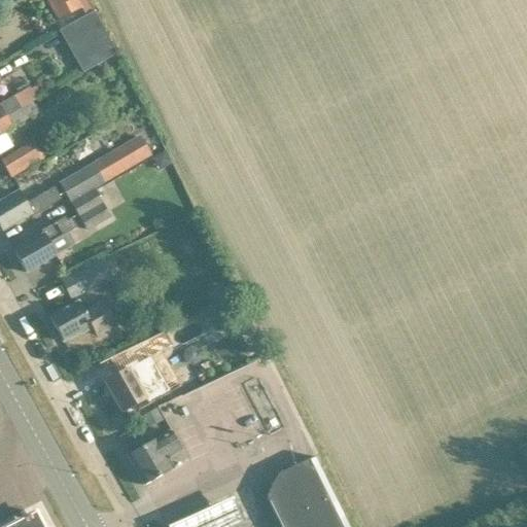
[(47,0),(59,20),(80,8),(83,15),(94,10),(88,0),(47,0)]
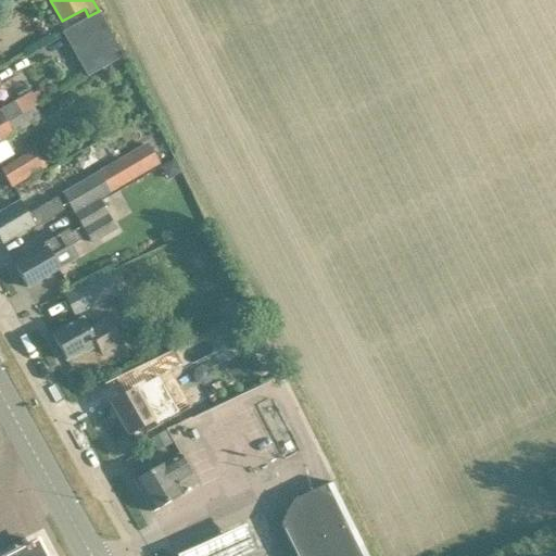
[(122,58),(99,13),(63,33),(87,77),(122,58)]
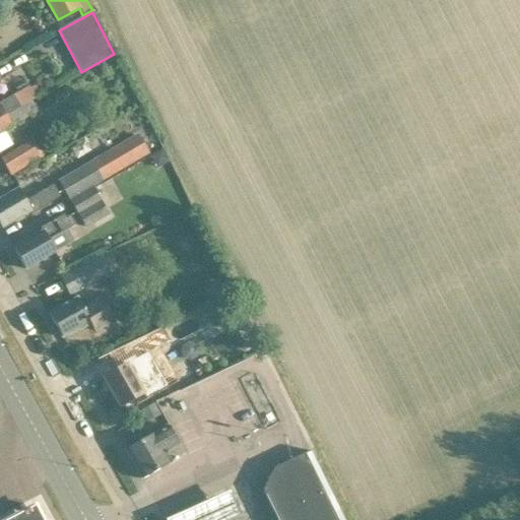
[(0,118),(6,115),(30,101),(36,98),(29,87),(0,104),(0,118)]
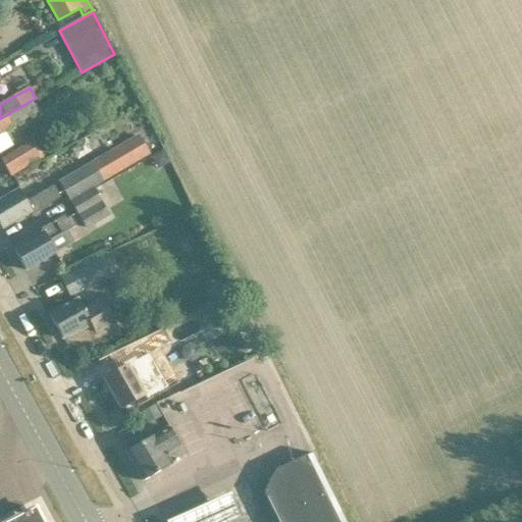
[(0,118),(0,134),(4,133),(39,112),(31,101),(6,115),(0,118)]
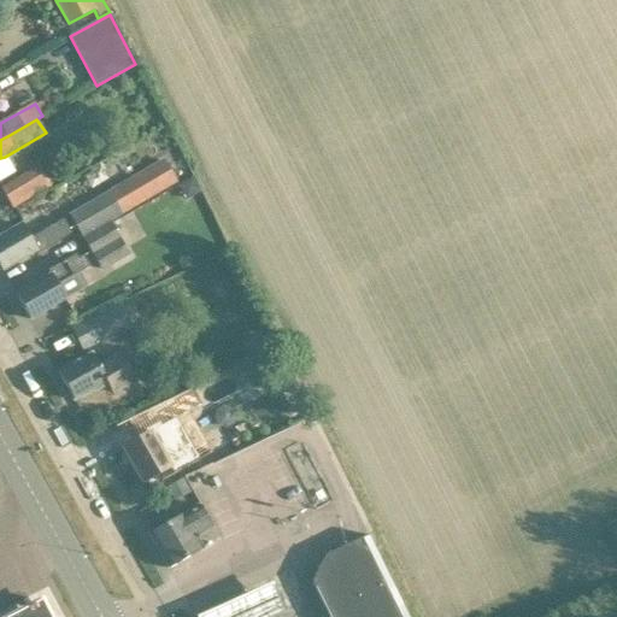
[(0,158),(0,182),(15,174),(5,157),(0,158)]
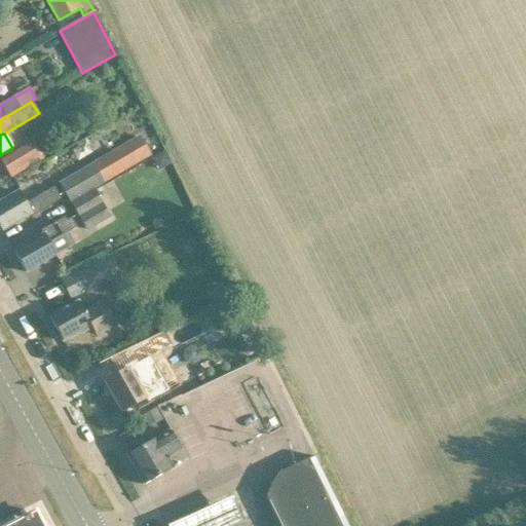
[(59,184),(70,203),(94,189),(151,155),(140,136),(59,184)]
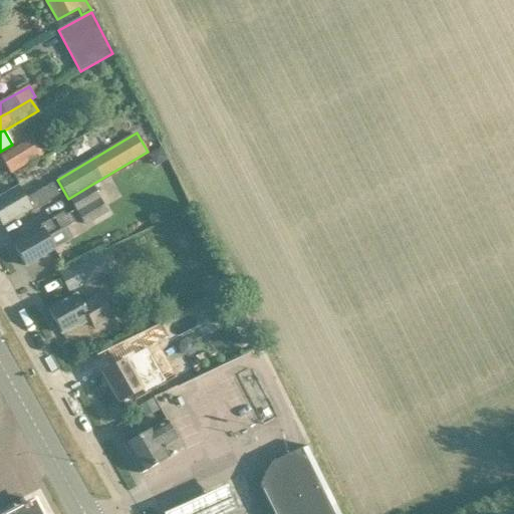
[(11,173),(42,155),(33,139),(2,157),(11,173)]
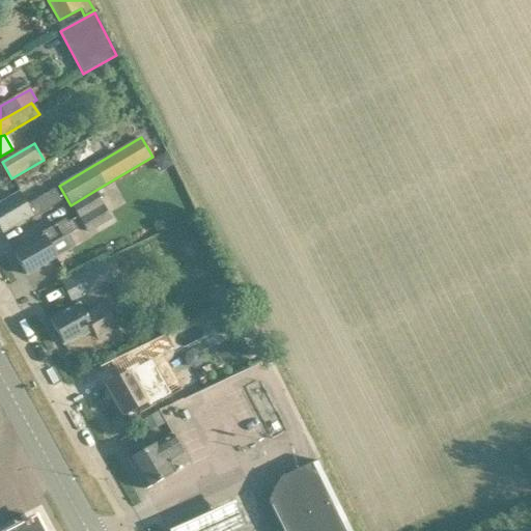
[(39,180),(25,188),(32,199),(46,192),(39,180)]
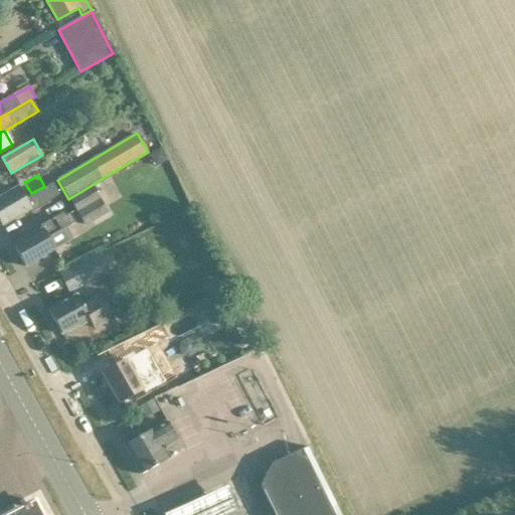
[(49,200),(58,194),(52,183),(26,199),(19,188),(0,198),(0,223),(1,225),(30,208),(32,212),(50,201),(49,200)]
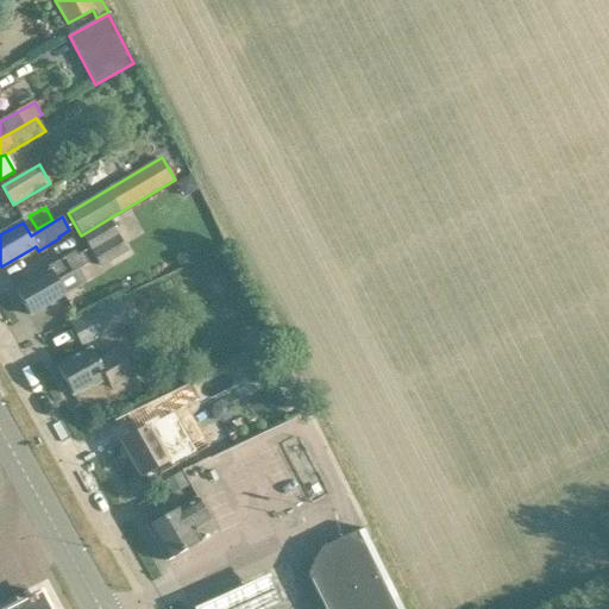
[(108,219),(81,236),(100,267),(127,251),(108,219)]
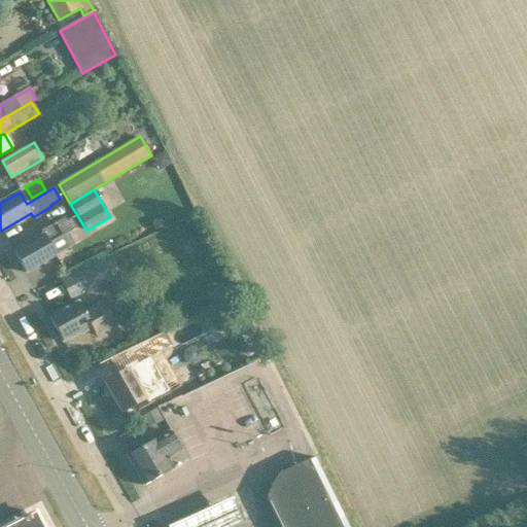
[(31,241),(13,251),(26,273),(43,262),(56,254),(49,243),(67,233),(72,230),(76,227),(71,218),(67,220),(65,217),(41,231),(43,235),(31,241)]
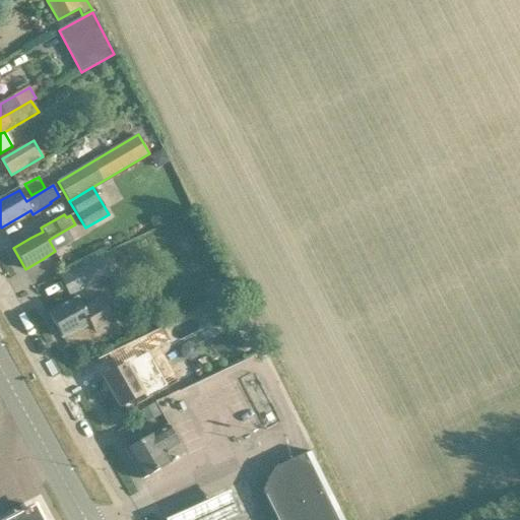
[(72,242),(66,230),(49,240),(55,251),(72,242)]
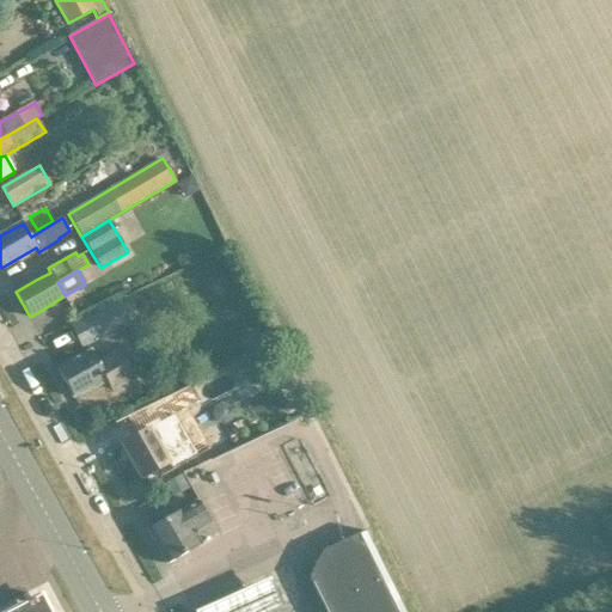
[(128,299),(77,324),(85,343),(136,317),(128,299)]
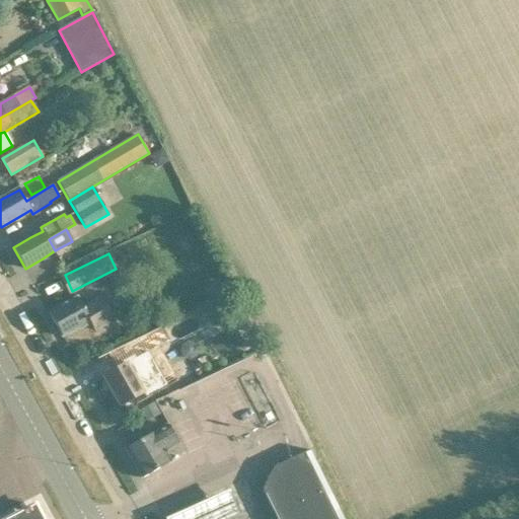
[(113,318),(99,296),(82,306),(77,297),(49,313),(62,337),(78,327),(79,329),(89,323),(93,329),(113,318)]
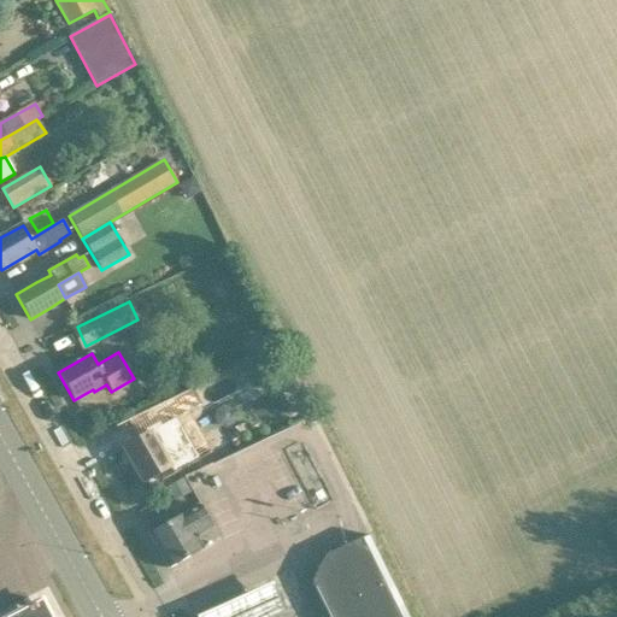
[(210,405),(240,392),(233,372),(201,386),(210,405)]
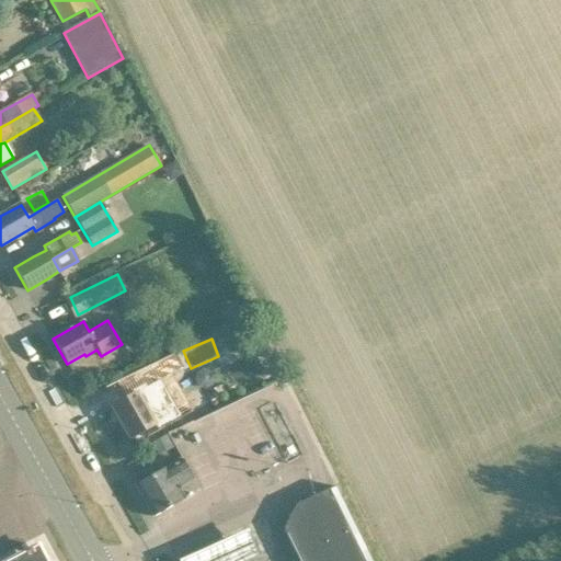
[(115,405),(112,407),(129,438),(142,431),(147,437),(149,436),(194,410),(174,376),(185,369),(175,353),(115,382),(125,400),(115,405)]
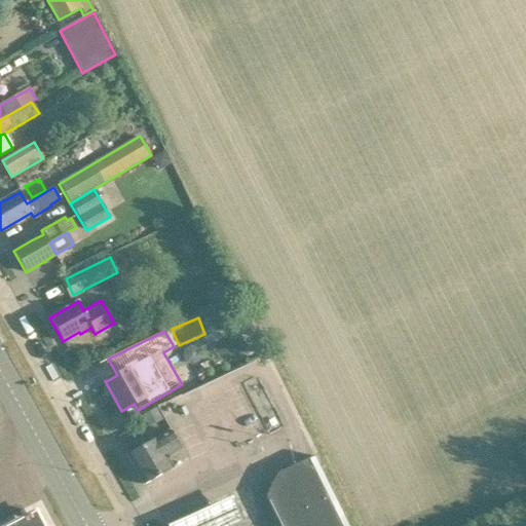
[(181,449),(170,430),(156,438),(126,454),(144,484),(173,467),(166,457),(181,449)]
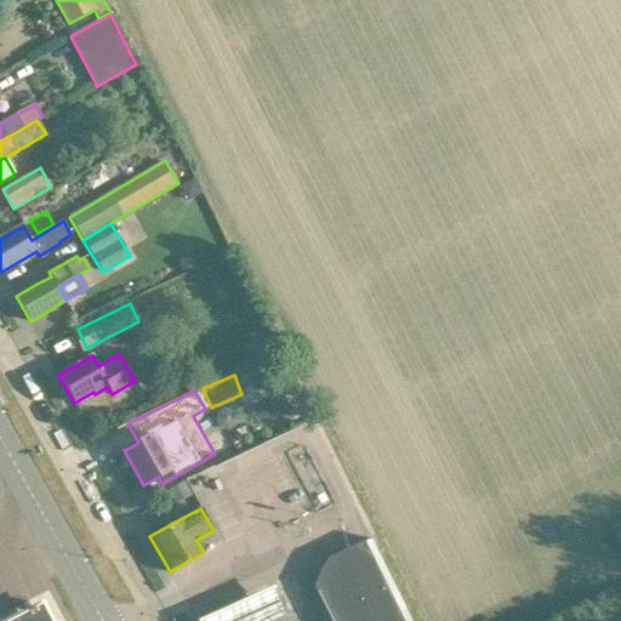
[(330,620),(410,620),(369,537),(328,558),(313,586),(330,620)]
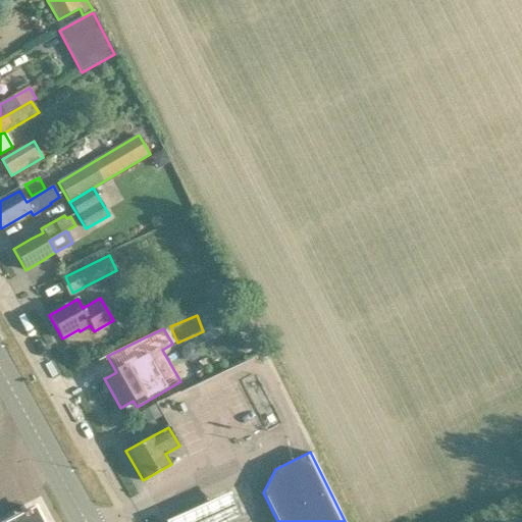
[(240,521),(229,499),(174,521),(240,521)]
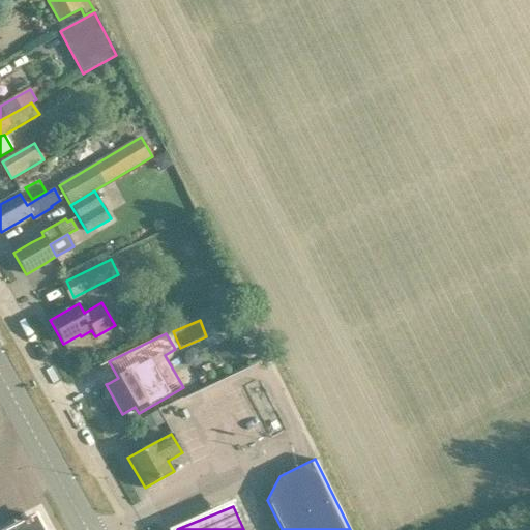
[(42,529),(36,519),(13,529),(42,529)]
